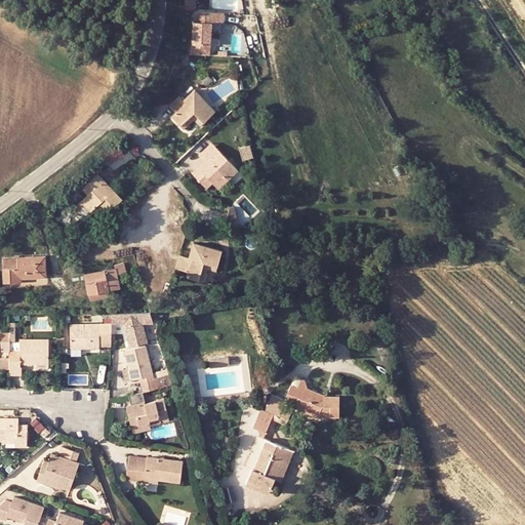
[(221,13),(193,12),(191,44),(189,44),(189,55),(208,56),(210,24),(221,24),(221,13)]
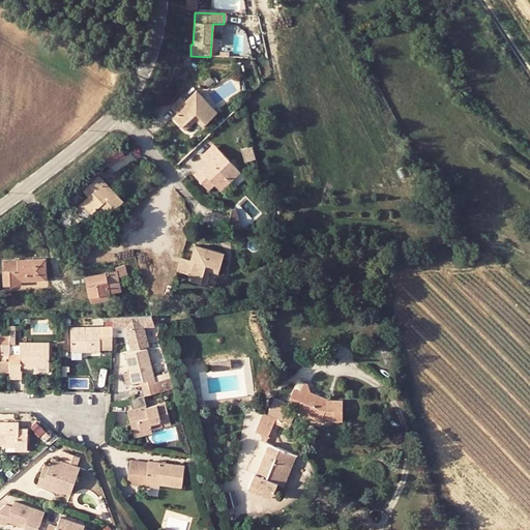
[(170,115),(178,121),(194,107),(206,119),(216,109),(194,86),(182,96),(179,94),(169,105),(174,111),(170,115)]
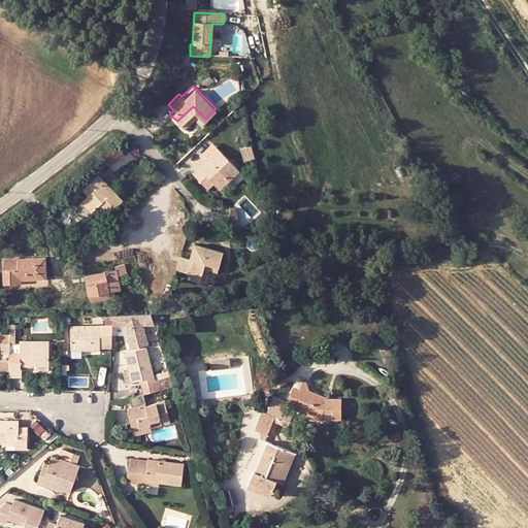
[(193,116),(200,123),(205,119),(193,106),(177,121),(183,125),(193,116)]
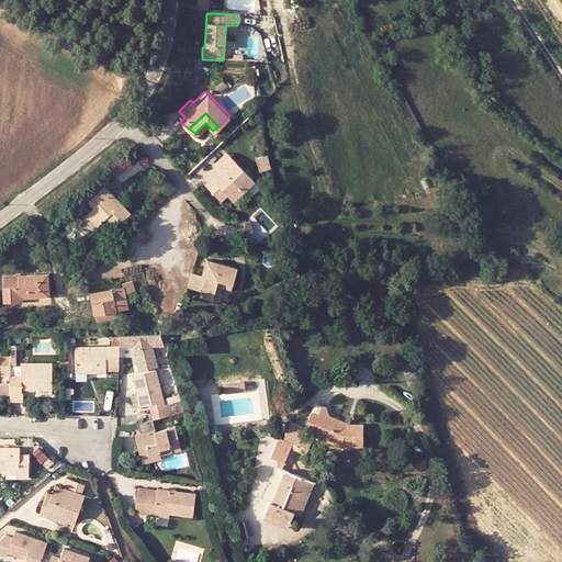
[(247,188),(239,181),(249,171),(232,154),(222,165),(225,168),(215,178),(212,175),(205,181),(222,198),(228,192),(236,200),(247,188)]
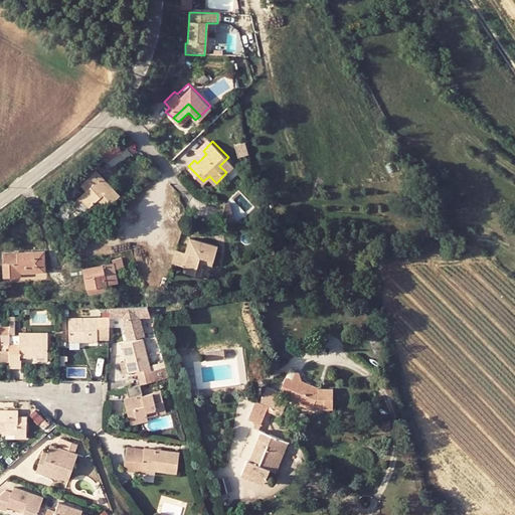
[(119,142),(102,150),(108,160),(124,152),(119,142)]
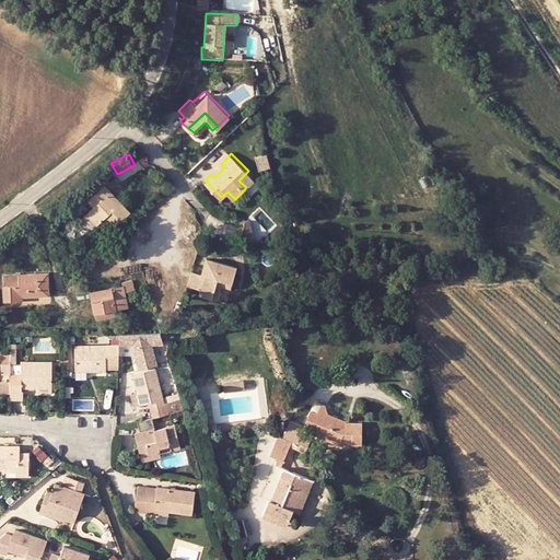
[(115,208),(104,197),(108,193),(102,186),(83,203),(90,210),(82,217),(93,228),(100,221),(109,231),(127,213),(118,205),(115,208)]
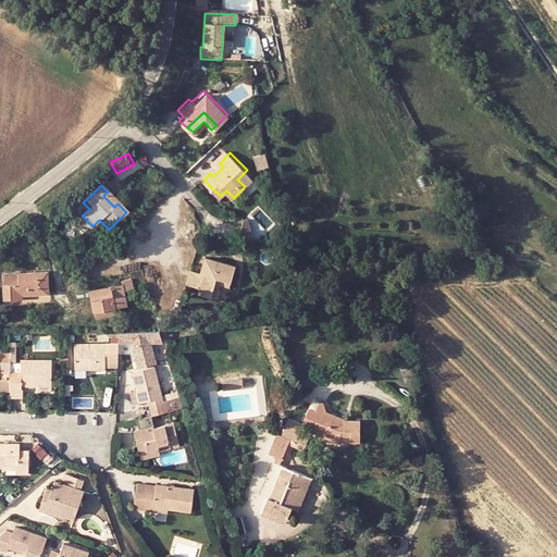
[(114,207),(118,203),(108,192),(103,196),(114,207)]
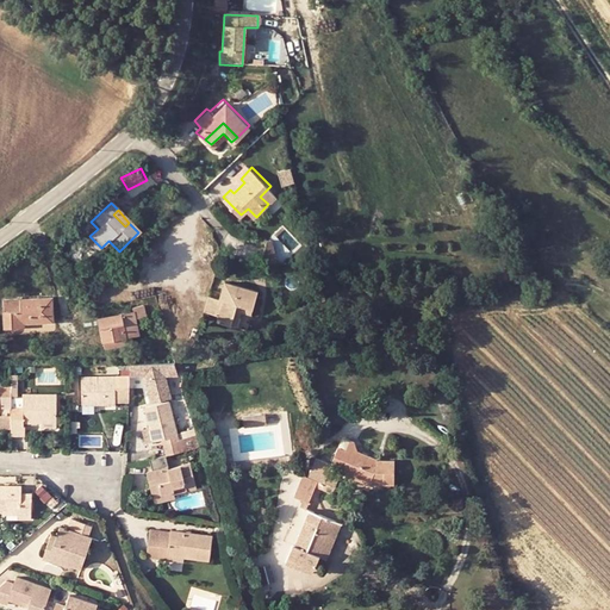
[(273,261),(274,240),(272,240),(263,253),(263,261),(273,261)]
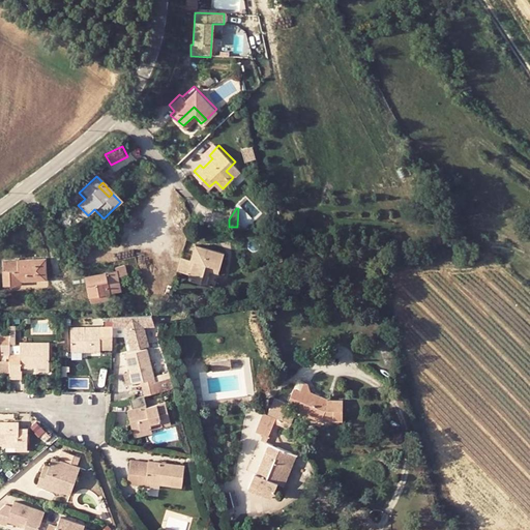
[(188,277),(201,280),(204,262),(218,264),(222,248),(190,243),(188,259),(179,257),(177,269),(189,271),(188,277)]
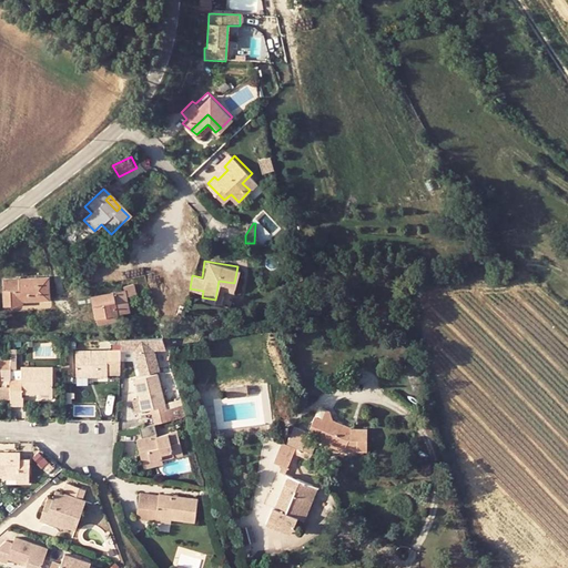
[(1,306),(16,306),(14,302),(47,302),(47,281),(1,281),(1,306)]
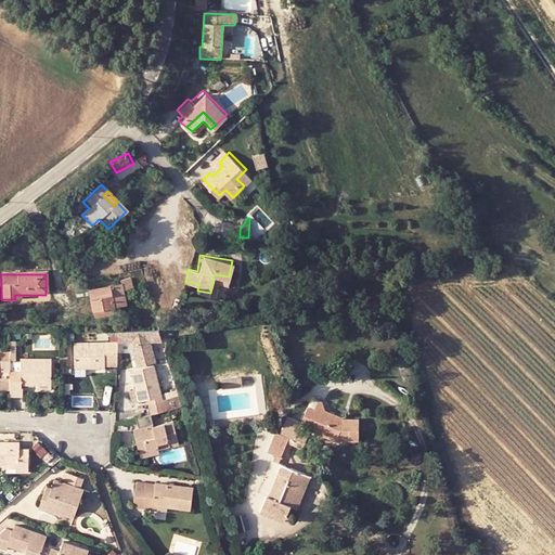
[(214,274),(210,293),(216,294),(218,281),(228,283),(229,276),(214,274)]
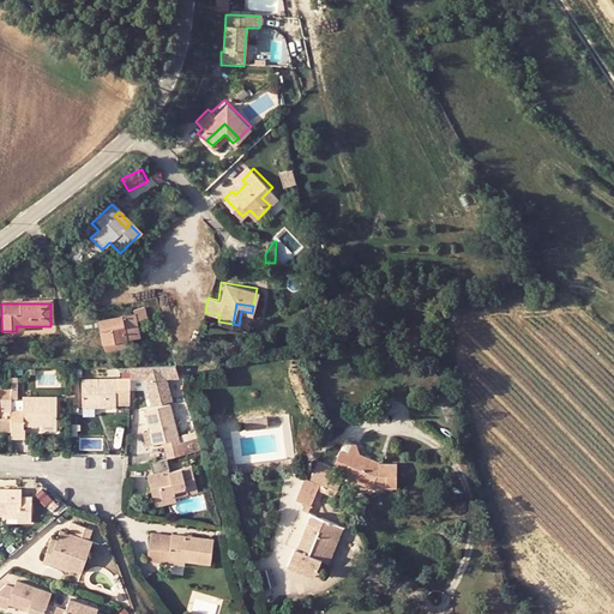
[(101,327),(127,327),(127,338),(137,336),(136,320),(144,319),(143,305),(131,307),(132,312),(101,315),(101,327)]
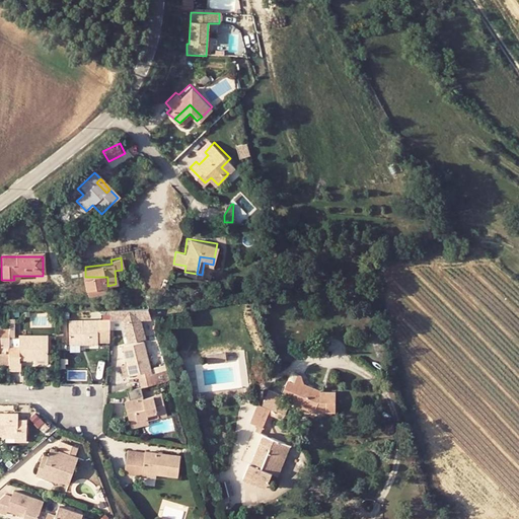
[(86,288),(107,286),(107,277),(85,277),(86,288)]
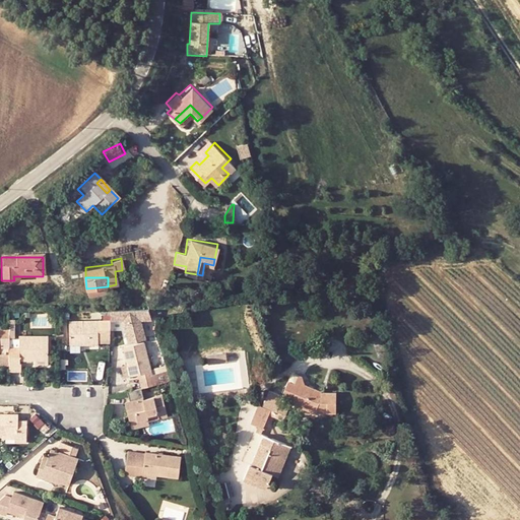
[(68,323),(69,348),(96,348),(96,344),(108,345),(108,323),(68,323)]
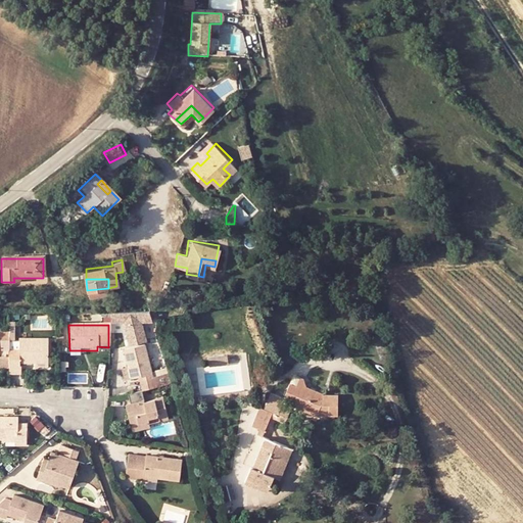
[(20,352),(8,352),(8,371),(21,371),(21,365),(36,365),(48,366),(48,342),(20,341),(20,352)]
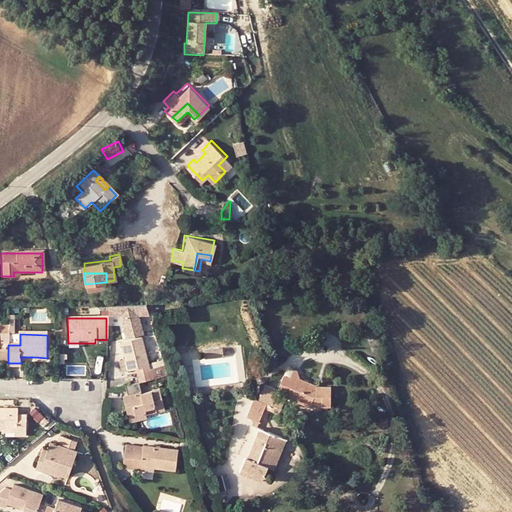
[(0,362),(8,363),(8,345),(8,342),(0,342),(0,362)]
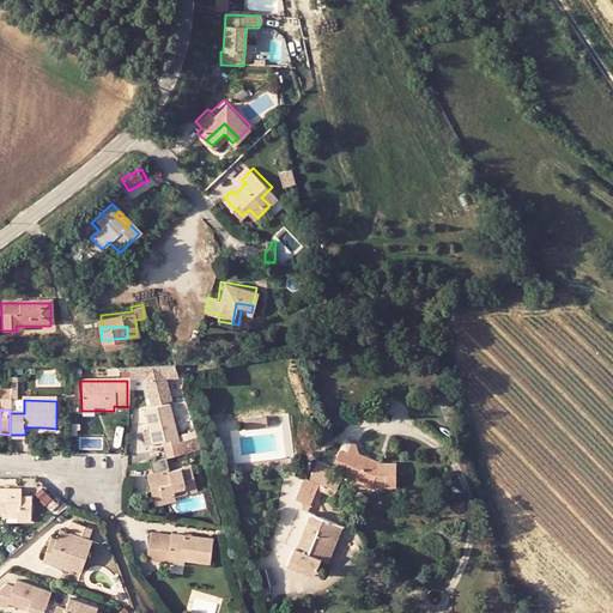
[(163,448),(167,462),(196,453),(193,439),(178,443),(169,410),(143,417),(153,450),(163,448)]
